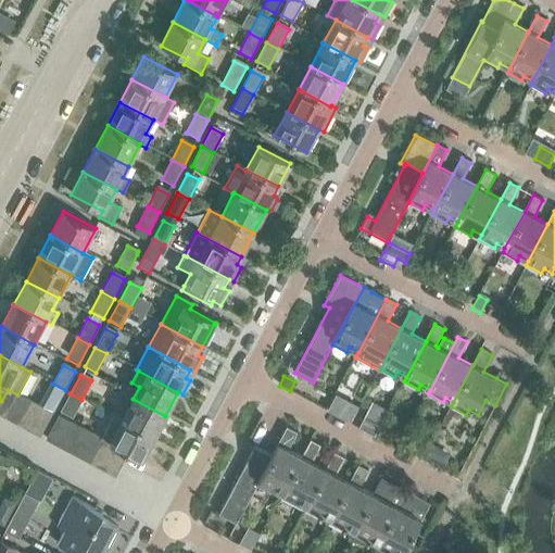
[(41,404),(40,407),(41,407),(52,414),(53,411),(65,390),(52,384),(41,404)]
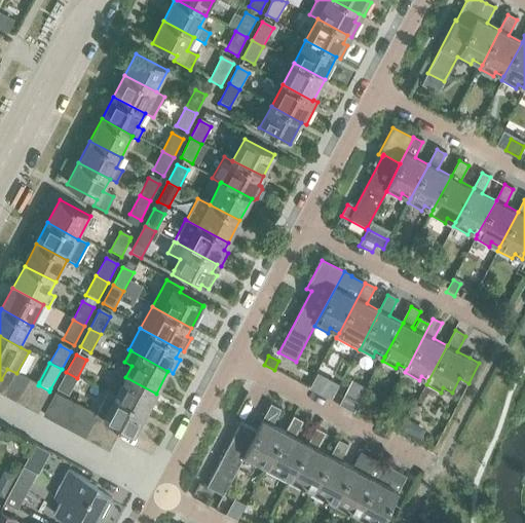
[(0,395),(5,398),(17,374),(16,373),(7,369),(1,379),(0,381),(0,395)]
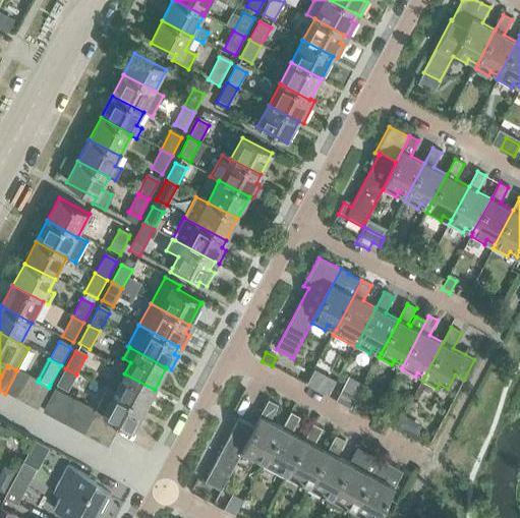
[(65,368),(56,387),(67,392),(76,375),(65,368)]
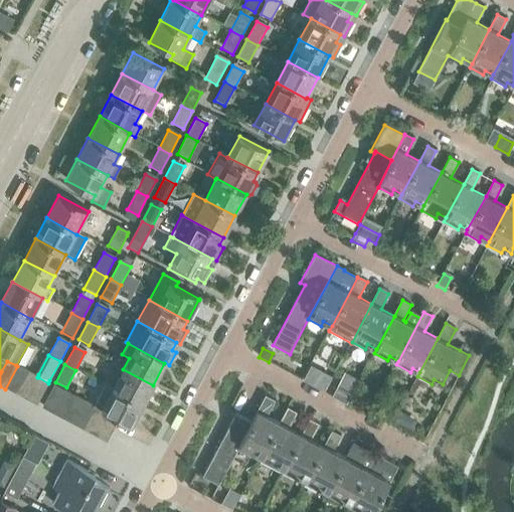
[(5,389),(15,394),(27,371),(17,366),(5,389)]
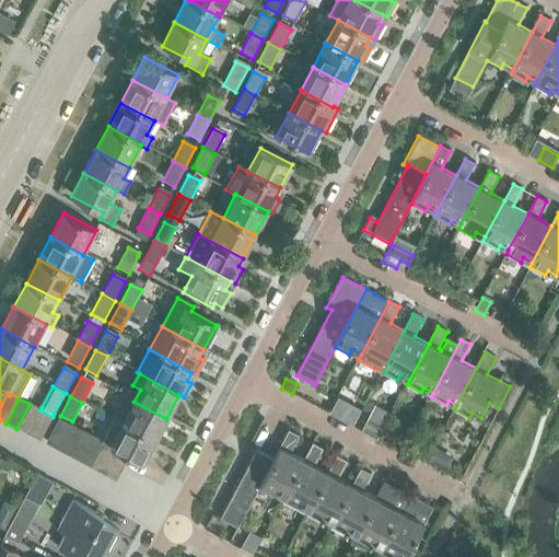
[(337,399),(329,415),(338,420),(347,405),(337,399)]
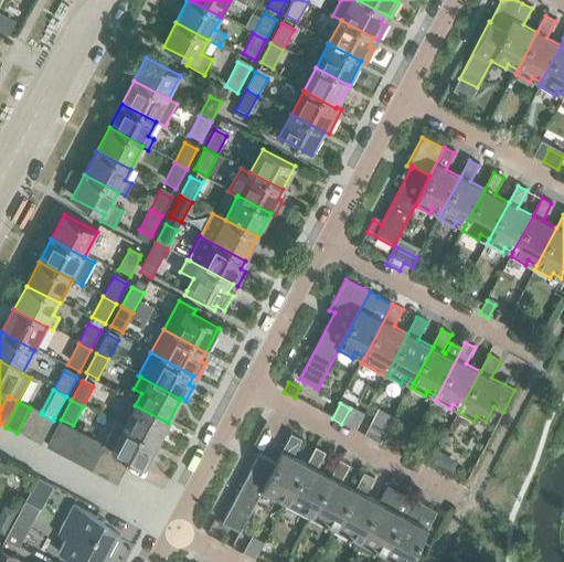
[(135,405),(123,428),(156,445),(168,423),(135,405)]
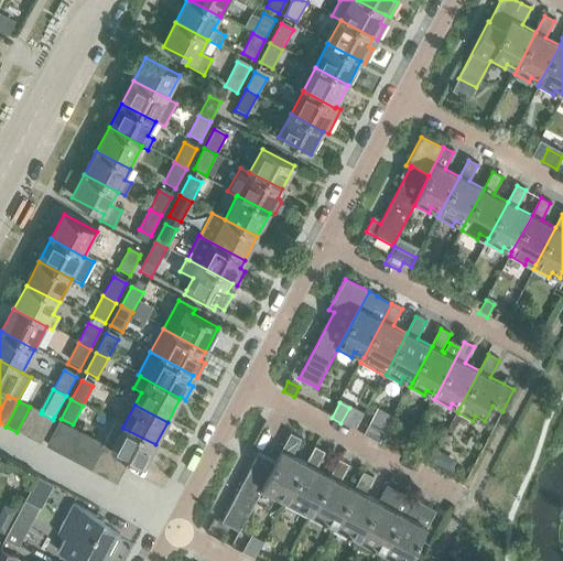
[(28,438),(42,413),(41,413),(30,407),(17,432),(28,438)]
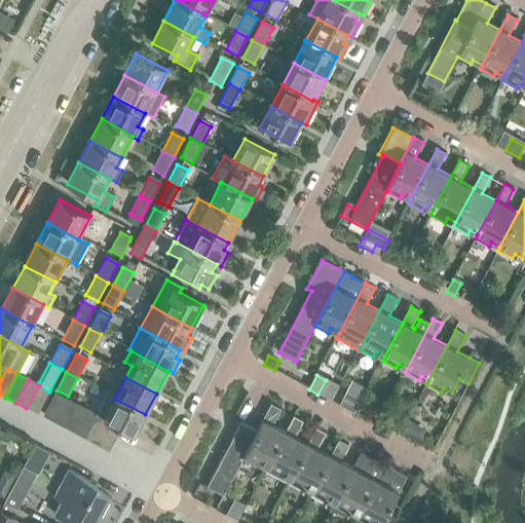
[(39,385),(26,408),(37,414),(49,391),(39,385)]
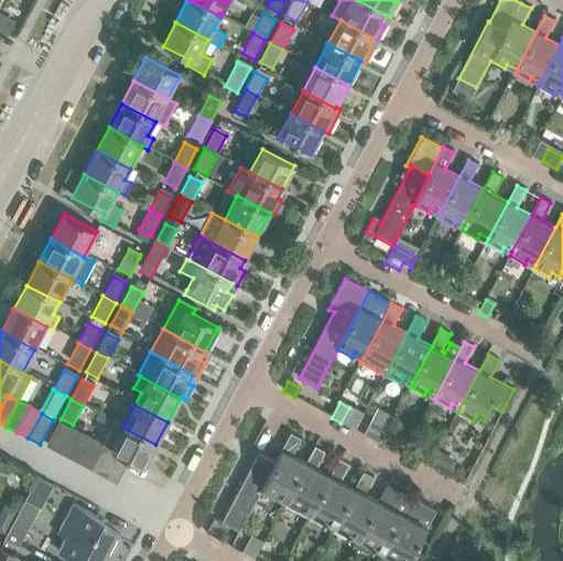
[(58,423),(45,448),(57,453),(69,429),(58,423)]
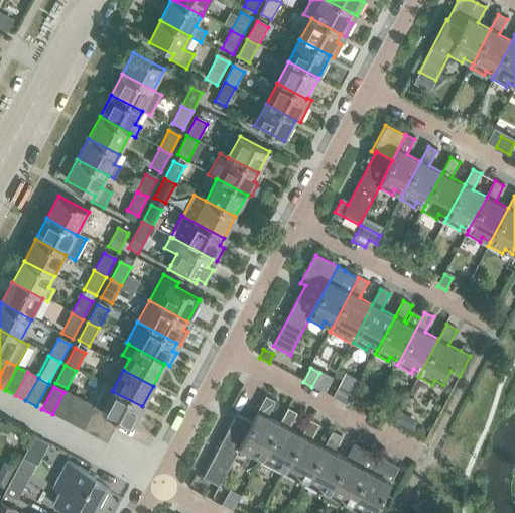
[(104,387),(94,408),(96,409),(94,411),(116,423),(118,421),(131,428),(132,427),(131,427),(142,406),(112,391),(104,387)]
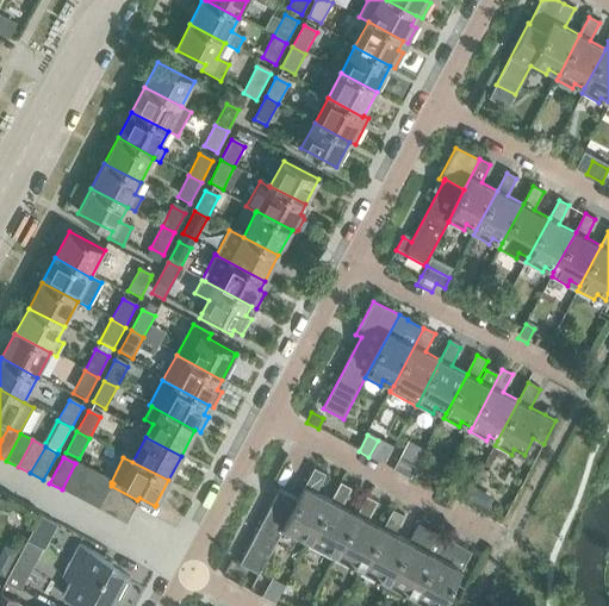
[(416,469),(398,460),(392,472),(410,481),(416,469)]
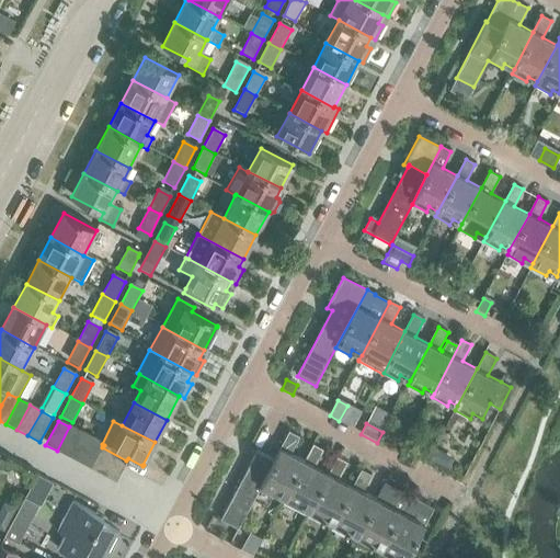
[(69,426),(57,451),(68,457),(81,433),(69,426)]
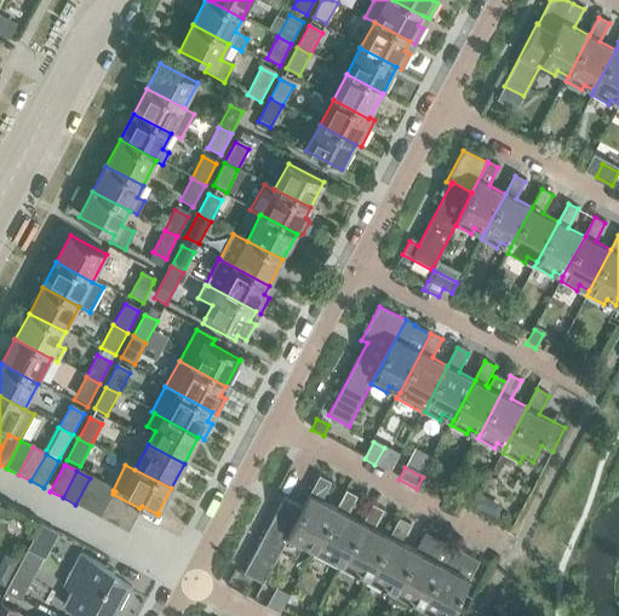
[(303,508),(286,541),(302,550),(304,545),(315,551),(337,510),(321,501),(331,483),(319,477),(303,508)]
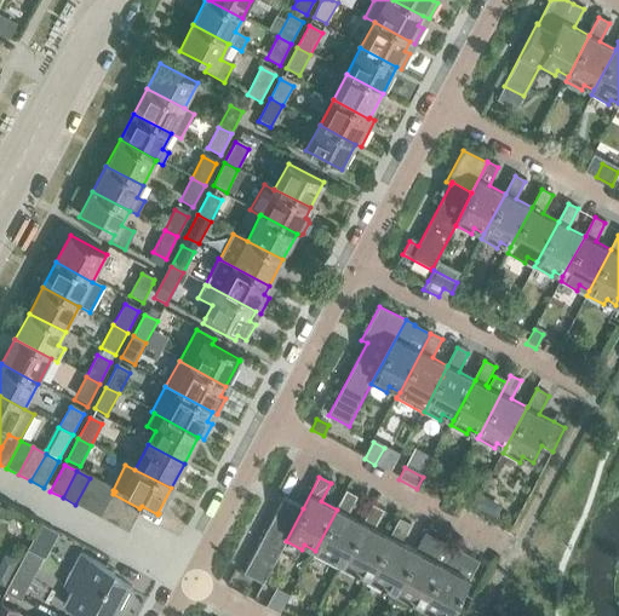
[(90,478),(75,505),(89,511),(102,484),(90,478)]
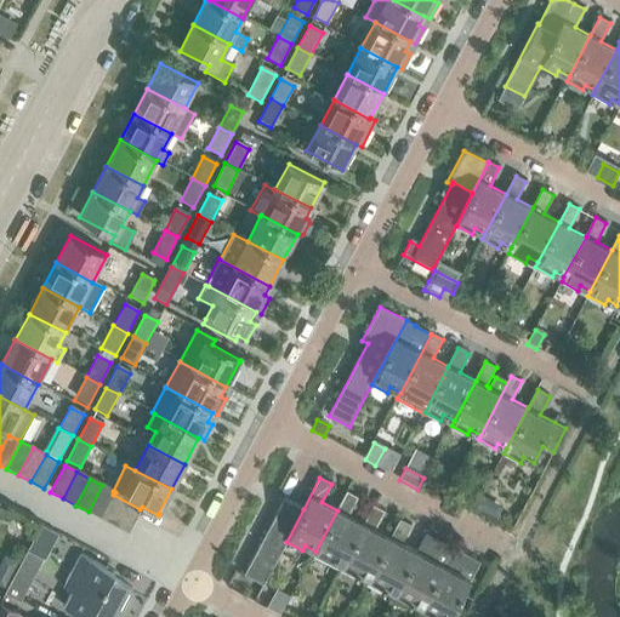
[(102,485),(89,512),(101,519),(108,506),(113,495),(115,492),(113,491),(102,485)]
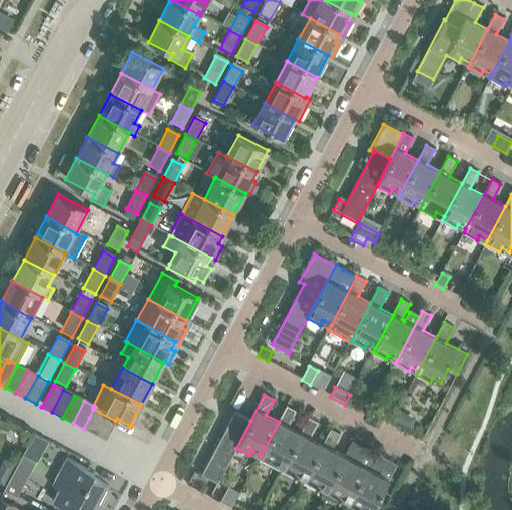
[(261,456),(259,460),(272,467),(281,471),(301,434),(288,427),(296,411),(287,407),(279,422),(261,456)]
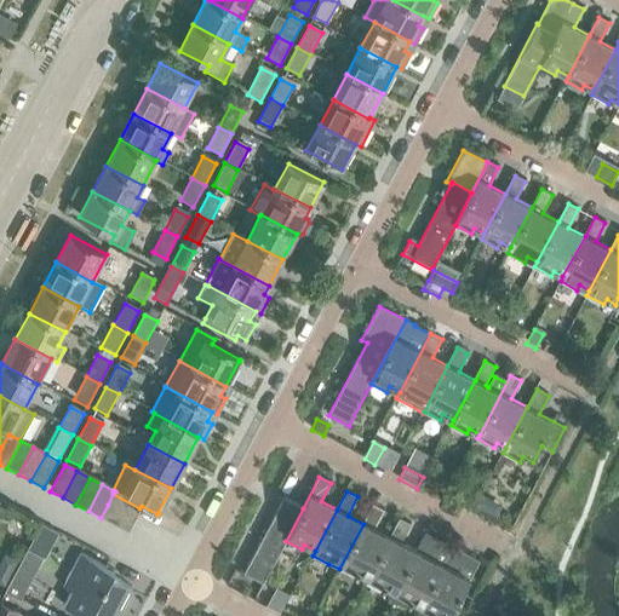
[(108,505),(101,518),(127,531),(133,520),(135,518),(139,508),(113,494),(108,505)]
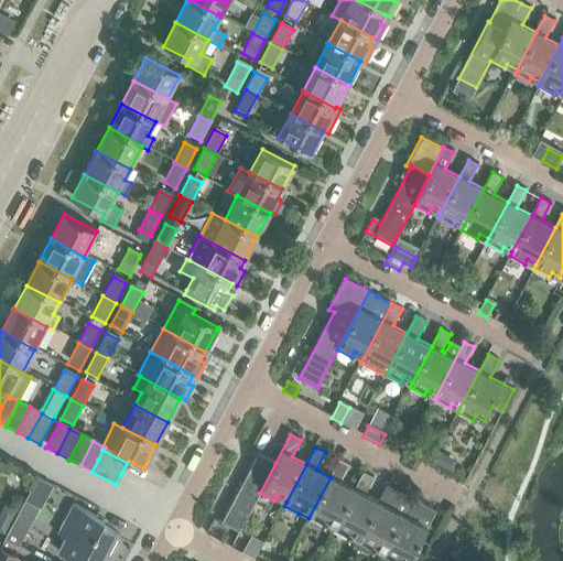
[(436,453),(431,463),(436,465),(442,456),(436,453)]
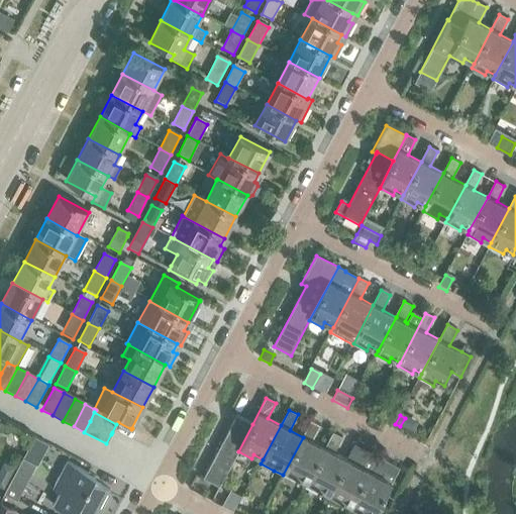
[(219,487),(238,451),(252,424),(236,416),(203,479),(219,487)]
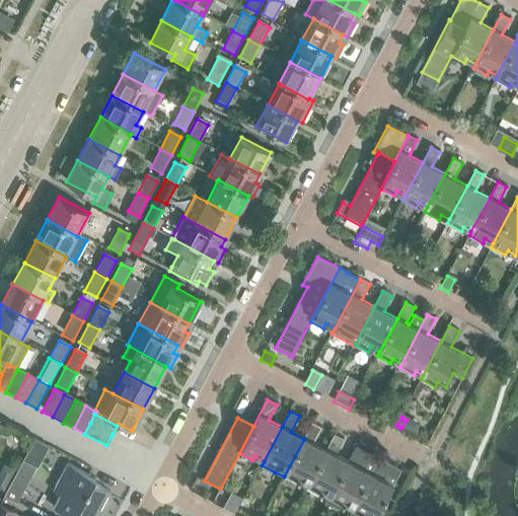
[(312,423),(304,439),(284,476),(297,484),(299,480),(309,485),(326,450),(313,443),(321,428),(312,423)]
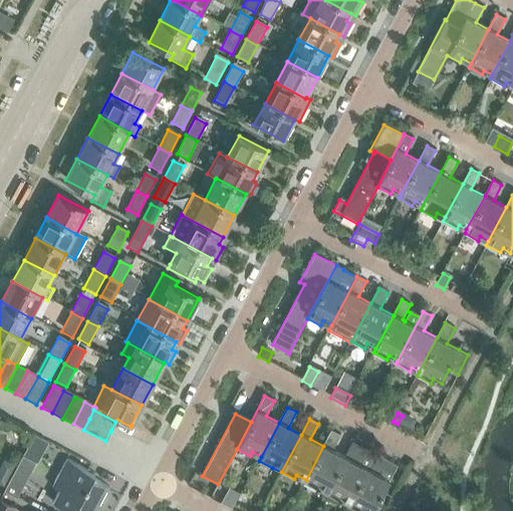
[(323,446),(306,480),(303,484),(317,491),(319,487),(327,491),(345,458),(332,451),(340,435),(331,431),(323,446)]
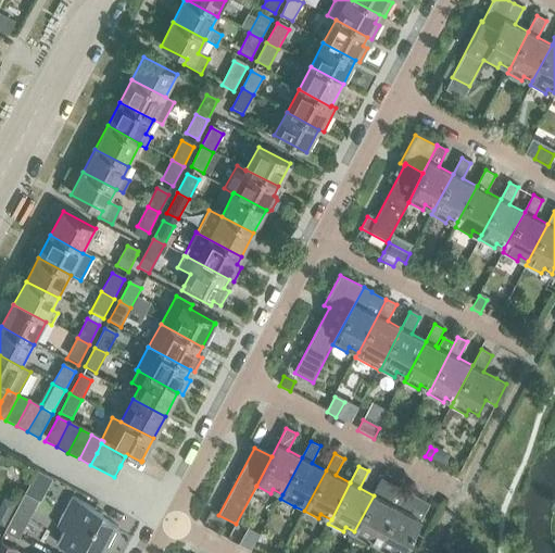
[(378,544),(405,492),(391,485),(392,484),(382,478),(374,495),(354,531),(352,537),(366,543),(368,539),(378,544)]
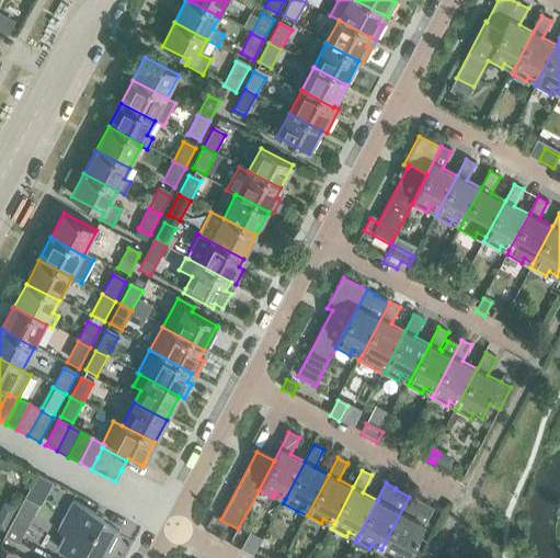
[(409,497),(381,549),(378,554),(386,557),(397,557),(408,557),(425,525),(411,517),(420,501),(410,496),(409,497)]
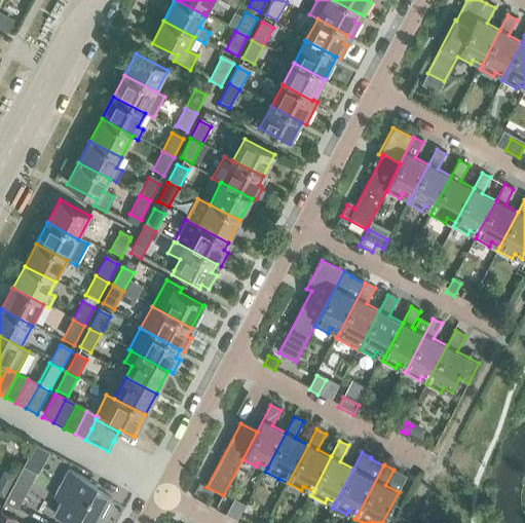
[(6,498),(3,503),(16,510),(35,474),(23,468),(16,479),(6,498)]
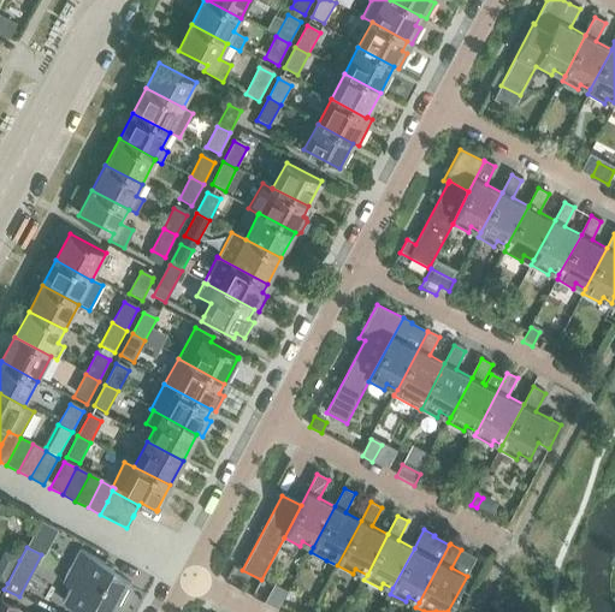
[(4,552),(0,559),(0,580),(7,583),(19,560),(4,552)]
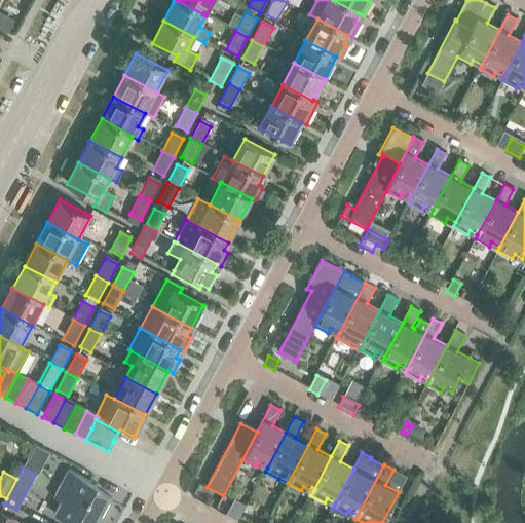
[(110,499),(94,490),(96,486),(67,472),(52,498),(61,502),(53,516),(67,522),(88,522),(90,519),(99,522),(110,499)]
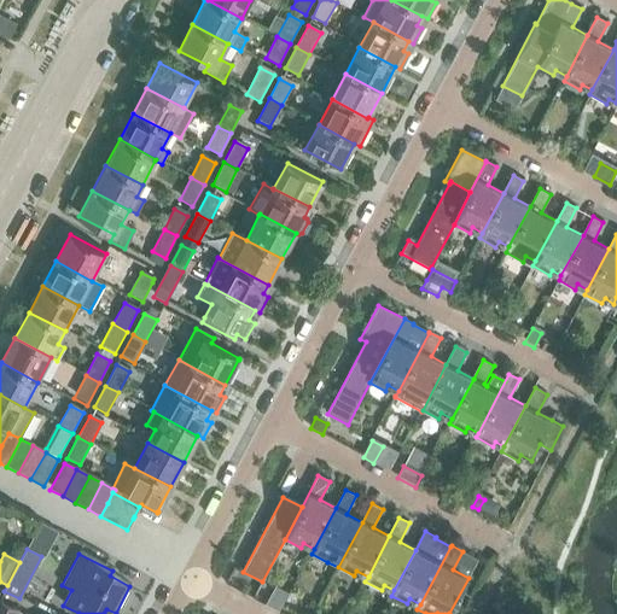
[(268,597),(263,606),(277,613),(281,603),(268,597)]
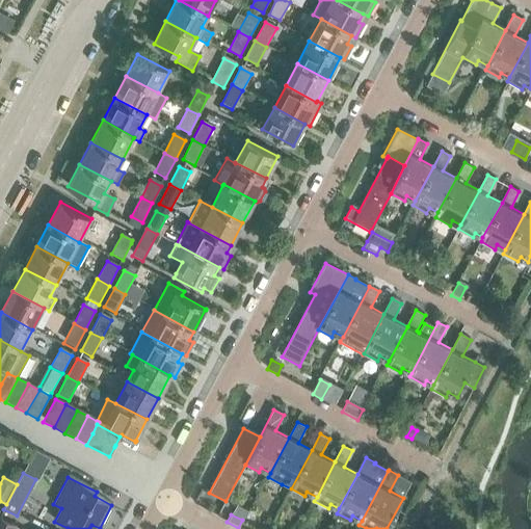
[(18,528),(0,519),(0,528),(18,528)]
